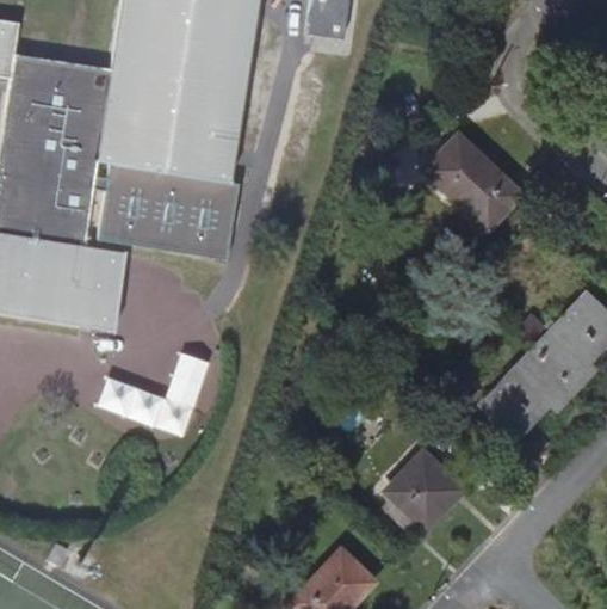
[(122,0),(111,68),(99,160),(111,162),(230,182),(230,179),(229,179),(256,0),(122,0)]
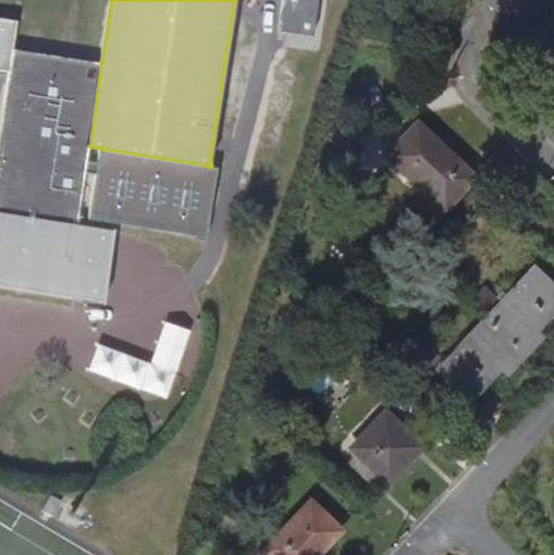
[(286,0),(285,28),(319,29),(319,0),(286,0)]
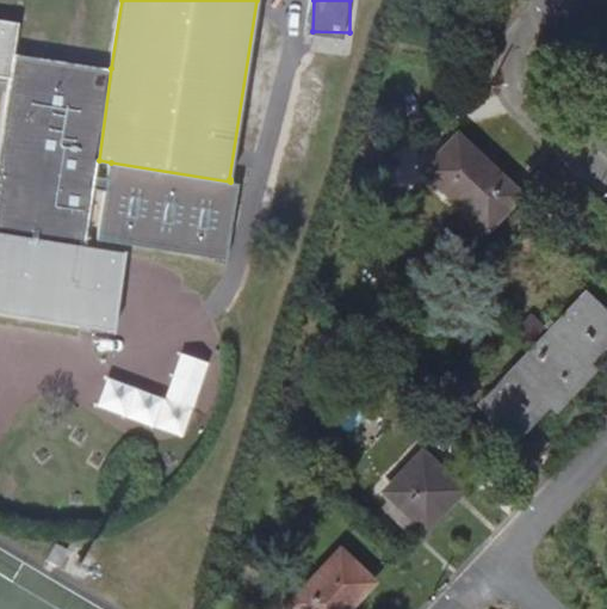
[(0,77),(12,79),(16,53),(20,23),(0,18),(0,77)]
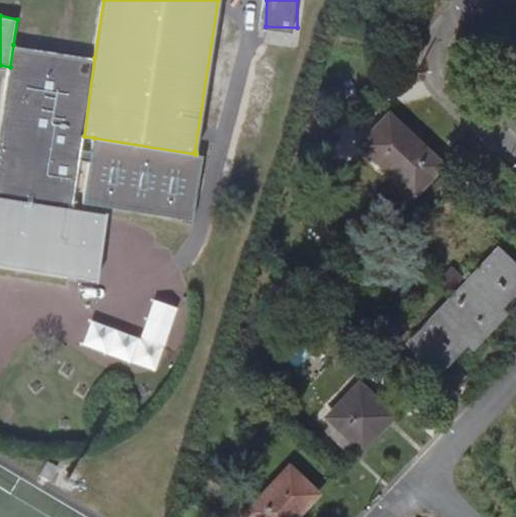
[(84,136),(94,58),(13,45),(10,67),(0,127),(0,198),(73,209),(84,136)]
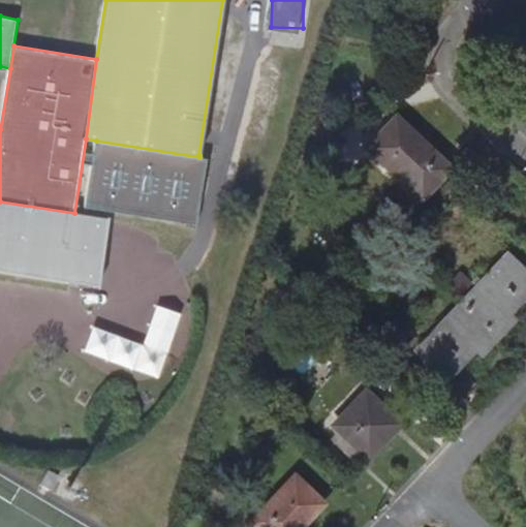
[(399,113),(396,115),(371,142),(424,191),(451,162),(399,113)]
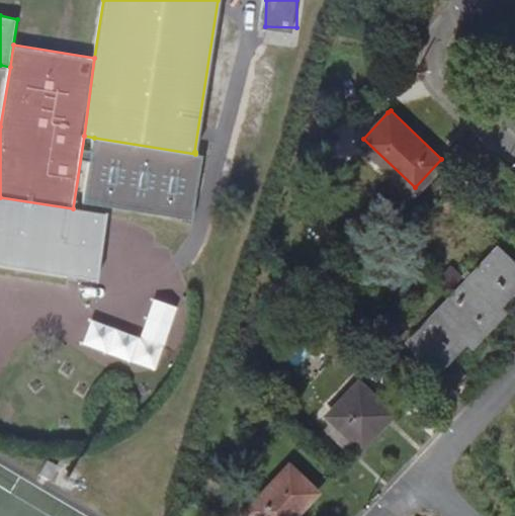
[(195,154),(94,138),(83,202),(192,219),(203,156),(195,154)]
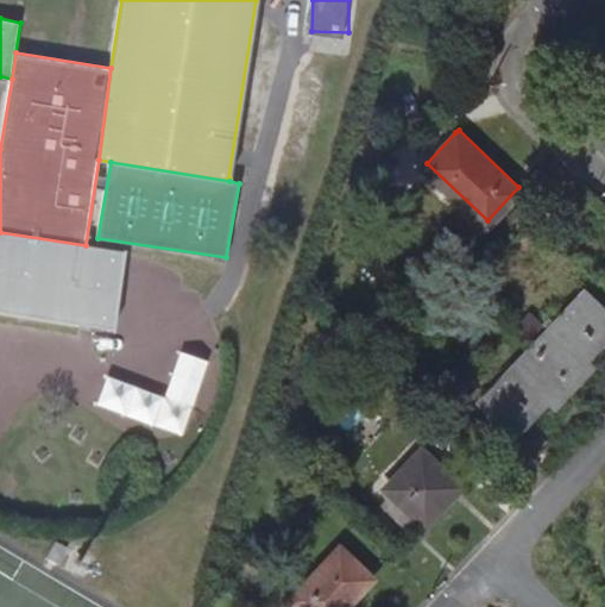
[(86,245),(0,232),(0,311),(84,325),(112,330),(112,331),(114,331),(126,250),(125,250),(125,252),(86,245)]
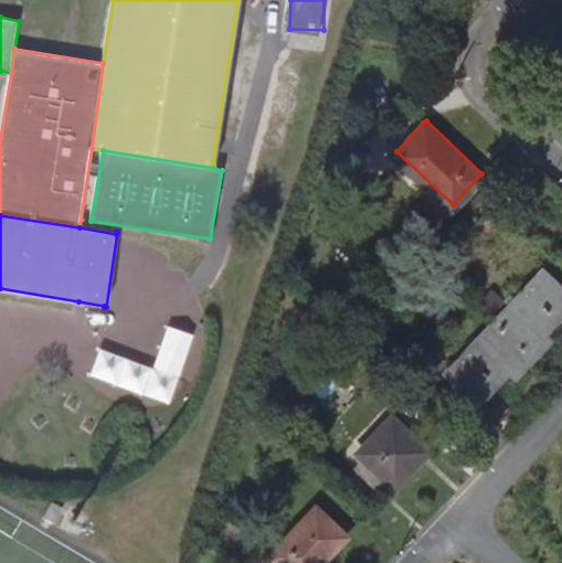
[(561,283),(543,266),(496,317),(530,349),(548,330),(543,325),(561,304),(561,283)]
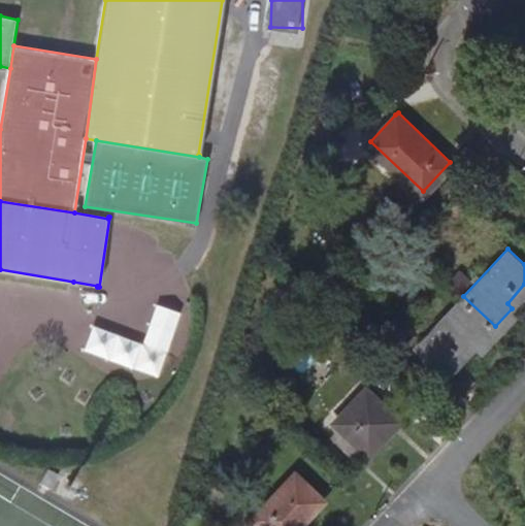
[(418,343),(445,368),(474,337),(480,342),(495,326),(463,296),(418,343)]
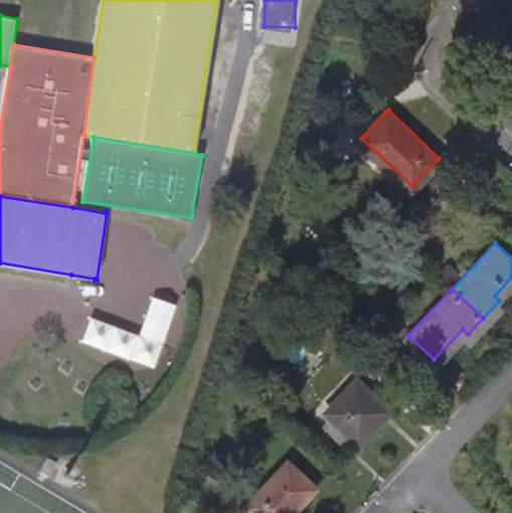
[(389,406),(379,397),(357,376),(328,407),(357,436),(359,438),(389,406)]
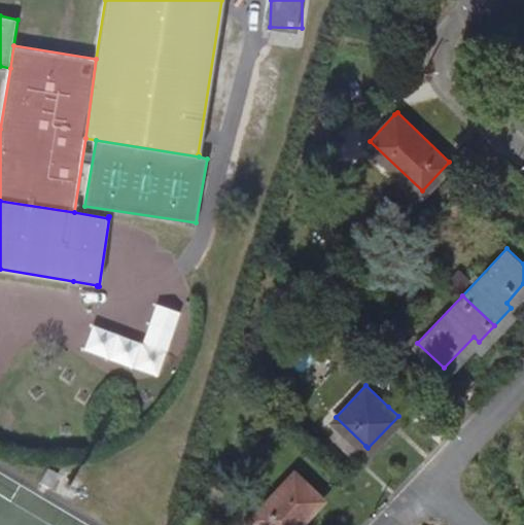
[(41,481),(53,487),(61,471),(49,465),(41,481)]
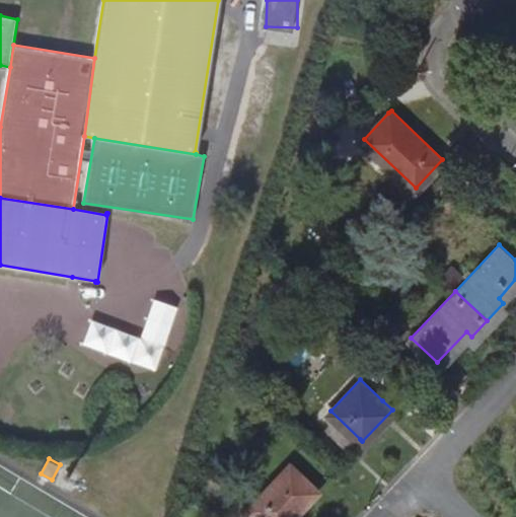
[(290,516),(319,488),(316,485),(291,460),(248,506),(260,516),(290,516)]
